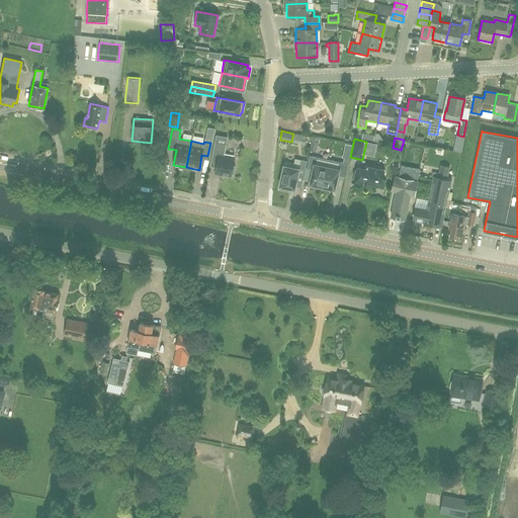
[(228,154),(239,156),(241,150),(246,152),(247,145),(231,141),(228,154)]
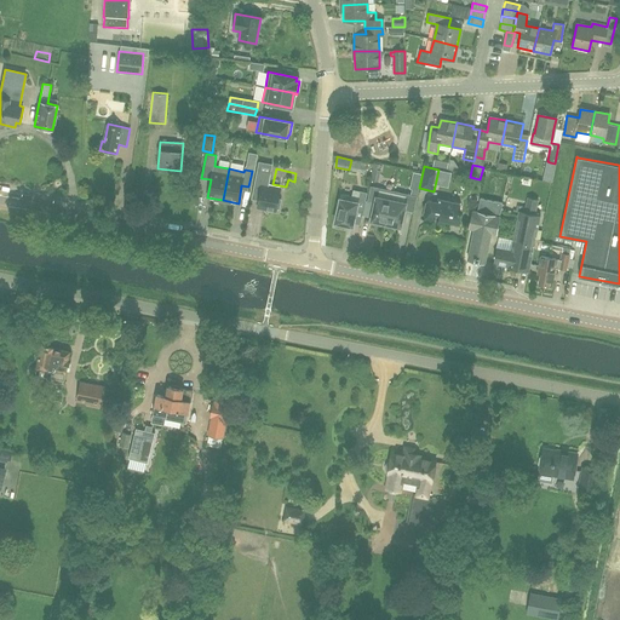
[(378,183),(380,170),(373,168),(371,181),(378,183)]
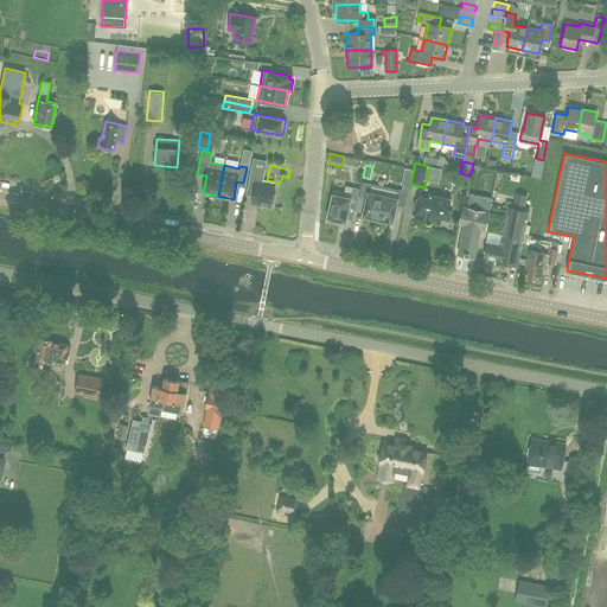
[(251,166),(246,195),(254,197),(254,200),(260,202),(260,205),(270,206),(270,204),(274,205),(275,196),(273,195),(275,184),(263,181),(266,168),(251,166)]
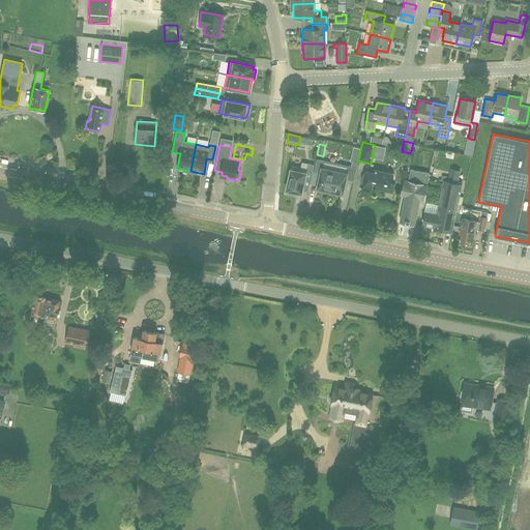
[(329,193),(335,164),(317,159),(315,172),(321,173),(317,188),(323,189),(323,192),(329,193)]
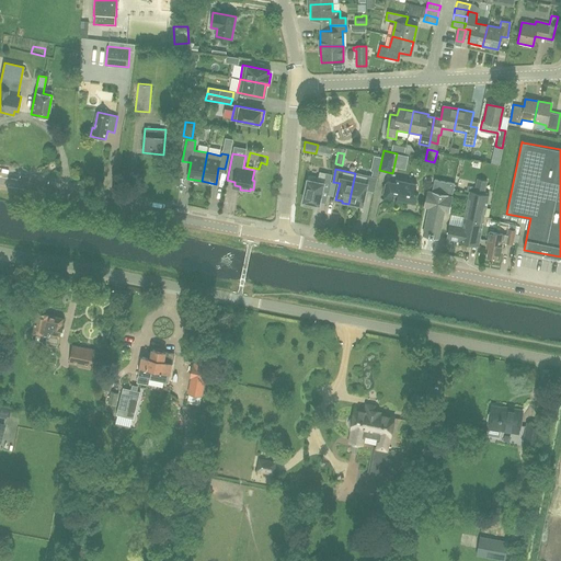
[(322,189),(329,191),(332,174),(320,172),(319,178),(309,175),(306,190),(302,205),(312,207),(313,203),(319,204),(322,189)]
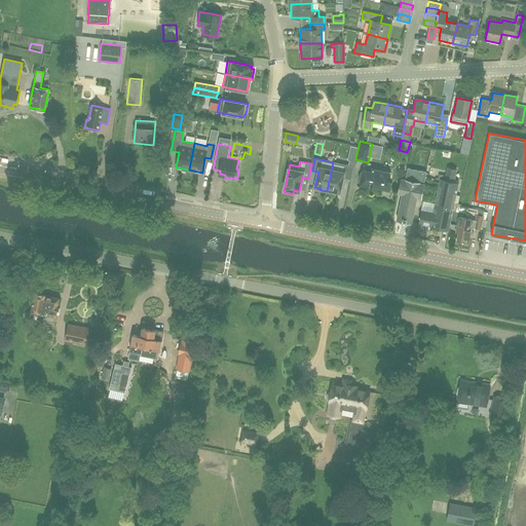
[(353,166),(333,162),(327,191),(333,193),(334,191),(340,192),(343,178),(350,179),(353,166)]
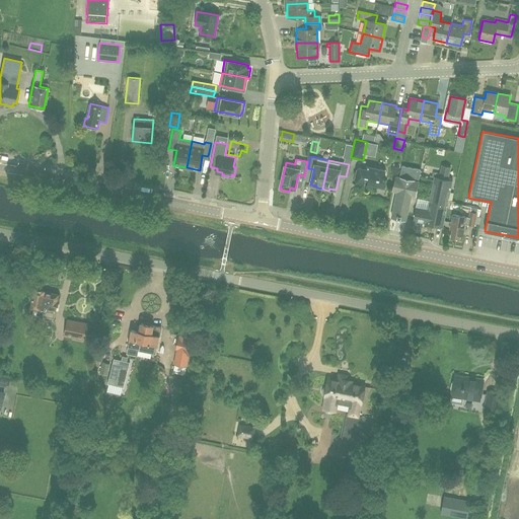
[(383,188),(386,179),(383,178),(385,169),(367,165),(366,167),(359,166),(357,168),(355,177),(357,180),(363,181),(364,177),(368,179),(367,184),(383,188)]
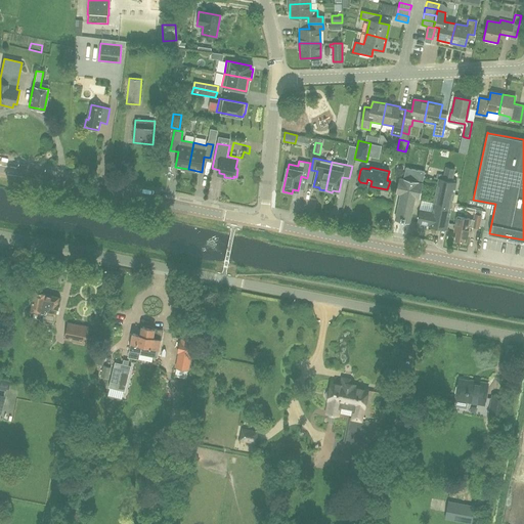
[(447,229),(456,182),(452,181),(454,169),(446,167),(443,179),(438,178),(431,211),(421,209),(418,223),(429,225),(428,226),(447,229)]
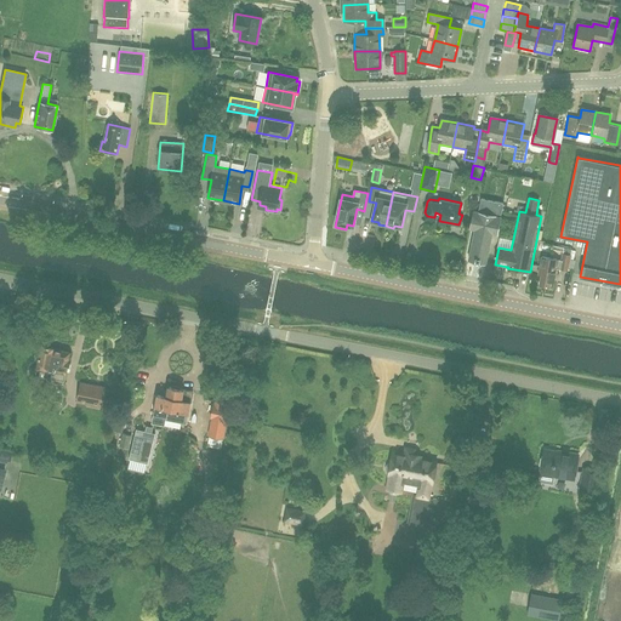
[(503,204),(499,203),(482,199),(478,212),(473,211),(469,227),(474,228),(468,258),(474,261),(478,261),(480,262),(485,263),(493,233),(496,234),(503,204)]
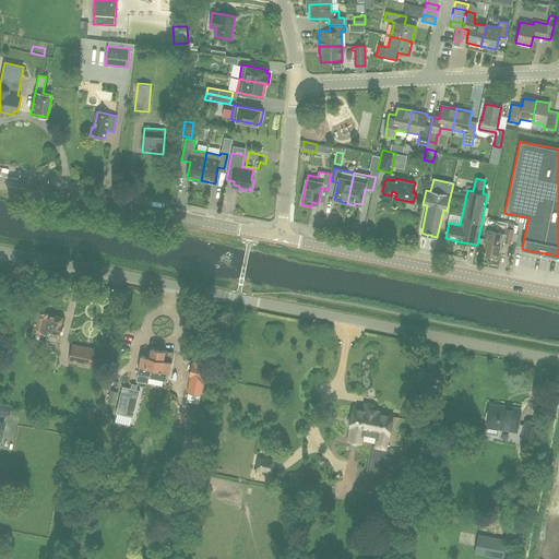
[(504,234),(502,234),(488,230),(485,247),(487,247),(485,256),(495,258),(496,254),(499,254),(499,251),(501,241),(510,244),(513,228),(506,227),(504,234)]
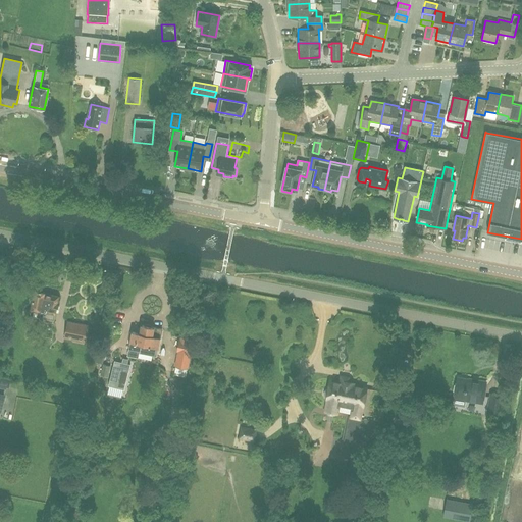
[(54,320),(55,313),(58,296),(44,293),(44,292),(35,290),(32,308),(43,311),(42,318),(54,320)]
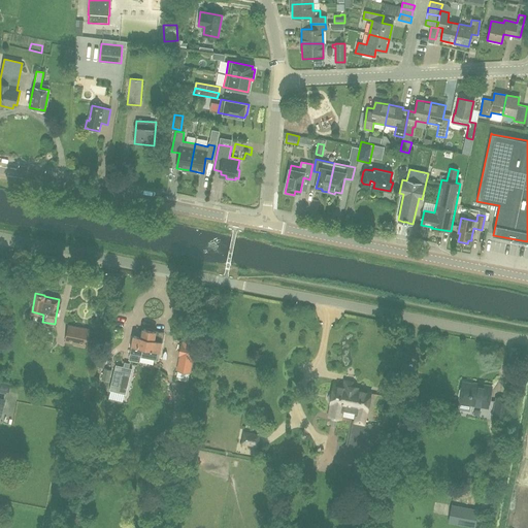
[(0,318),(7,321),(9,316),(1,312),(0,315),(0,318)]
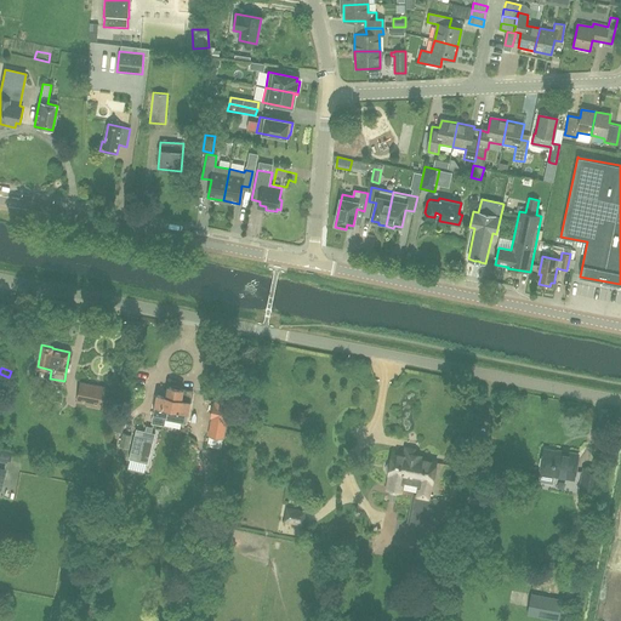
[(92,385),(87,404),(102,408),(102,405),(110,406),(114,391),(106,389),(106,387),(92,385)]
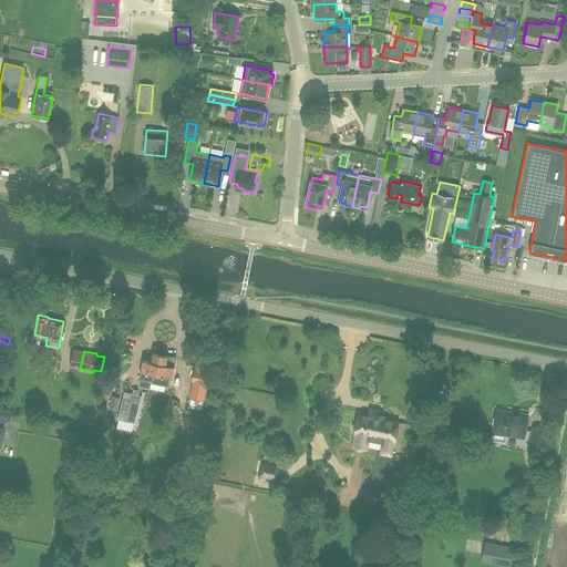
[(169,387),(175,358),(165,356),(163,353),(157,352),(156,353),(154,353),(154,357),(151,356),(150,362),(143,361),(140,378),(153,380),(152,383),(169,387)]
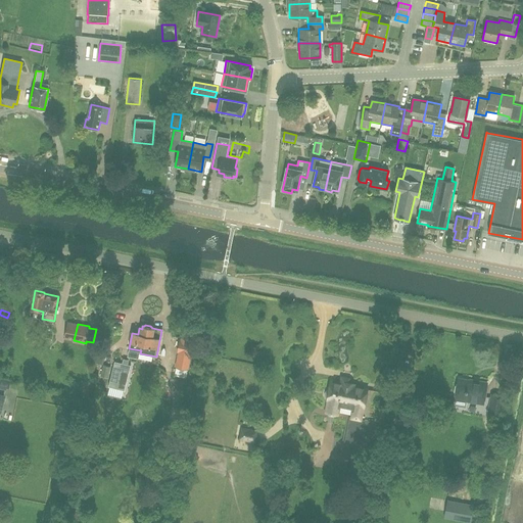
[(188,371),(194,340),(181,338),(180,340),(179,340),(177,352),(178,352),(175,369),(188,371)]
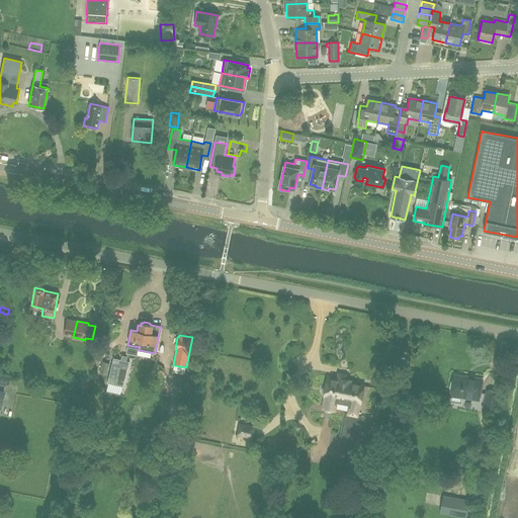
[(123,386),(130,361),(113,357),(107,382),(108,383),(106,391),(120,395),(122,386),(123,386)]
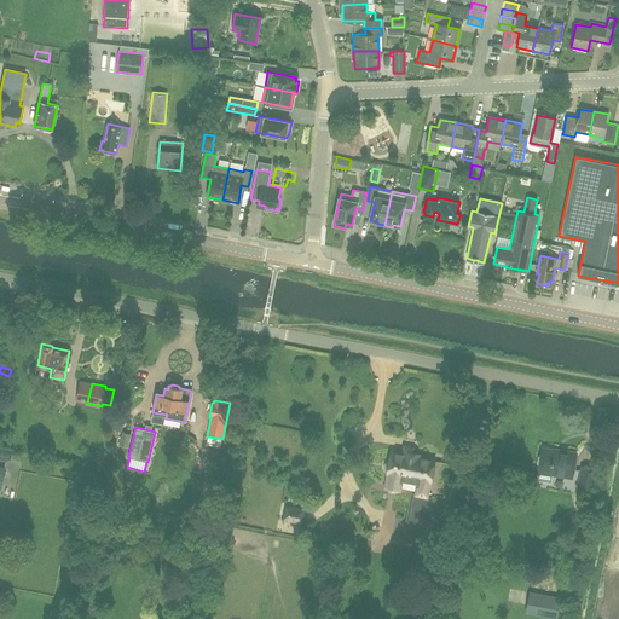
[(128,446),(131,434),(122,432),(119,445),(128,446)]
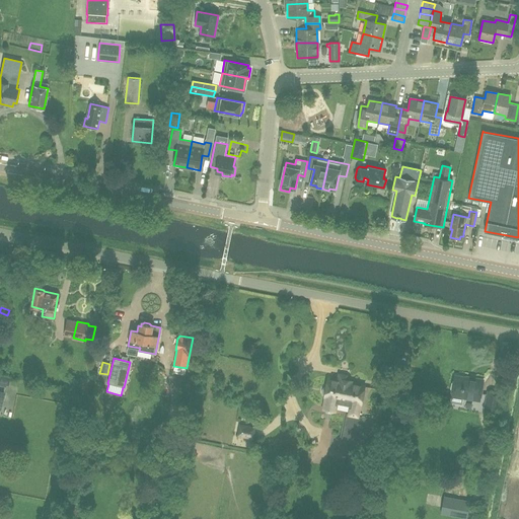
[(454,377),(451,395),(479,400),(483,380),(470,378),(470,380),(454,377)]
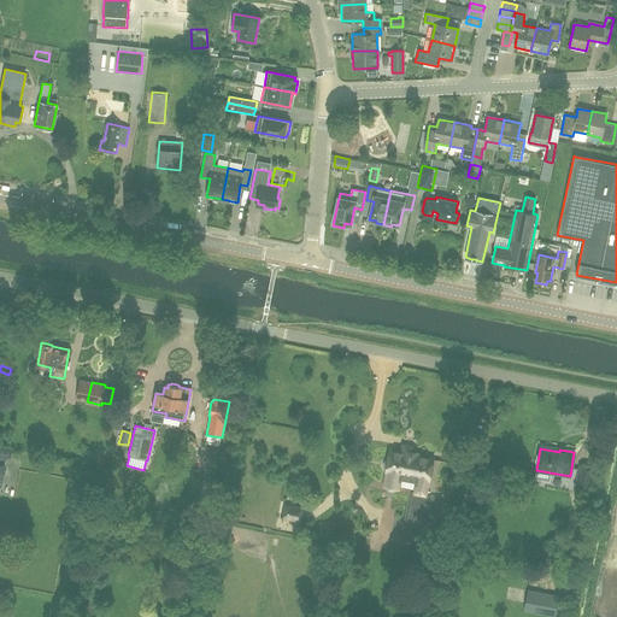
[(405,452),(389,450),(387,460),(385,460),(382,462),(382,466),(383,469),(386,469),(386,471),(387,471),(385,481),(398,483),(399,480),(418,483),(417,486),(416,486),(415,493),(410,492),(401,538),(429,544),(439,497),(424,494),(427,480),(428,480),(432,458),(417,456),(417,453),(405,451),(405,452)]
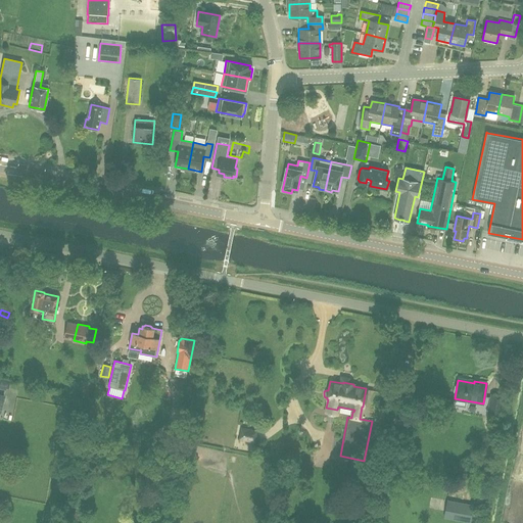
[(488,414),(501,416),(505,396),(492,394),(488,414)]
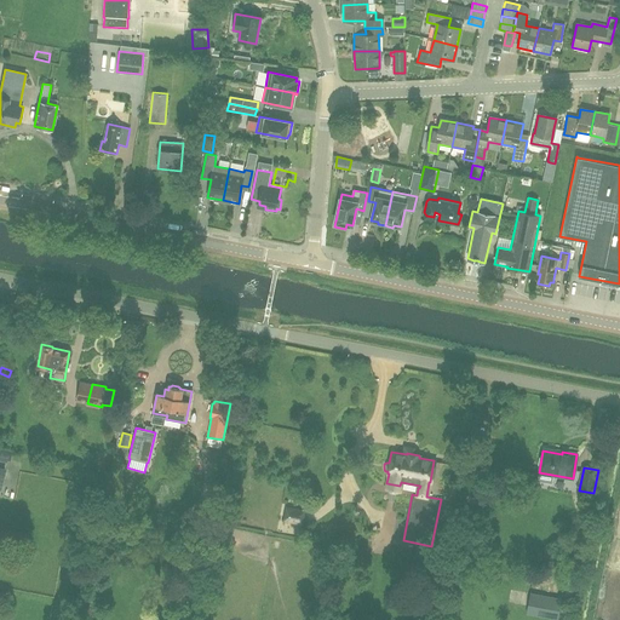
[(282,522),(303,526),(305,509),(286,506),(282,522)]
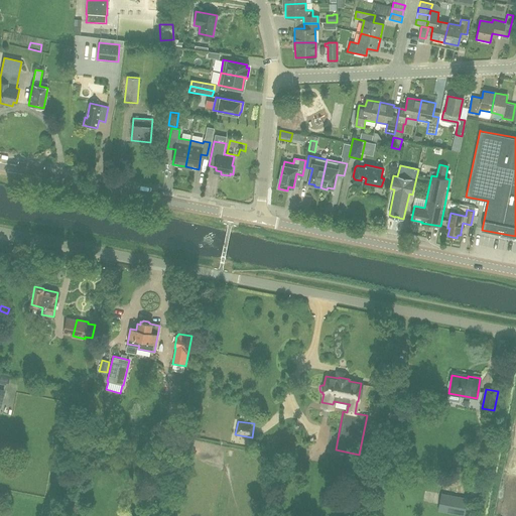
[(373,454),(367,487),(371,488),(378,455),(373,454)]
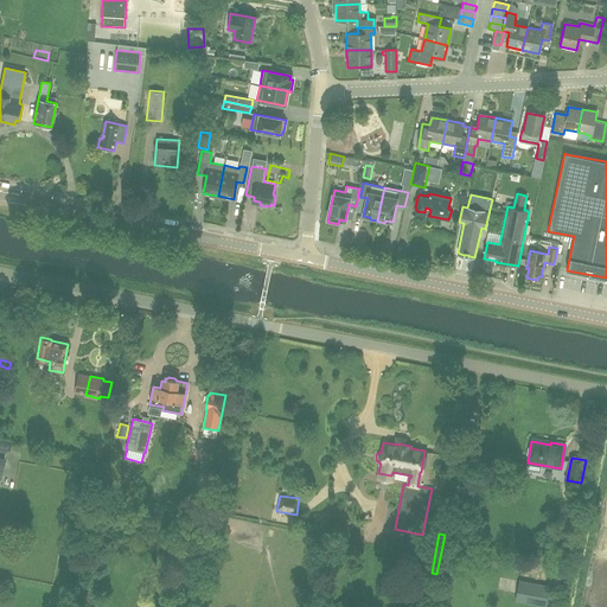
[(519,581),(516,600),(547,606),(550,587),(519,581)]
